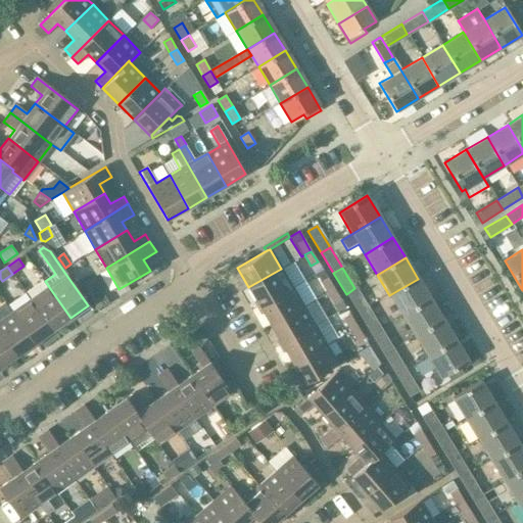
[(281,269),(248,287),(259,306),(292,288),(281,269)]
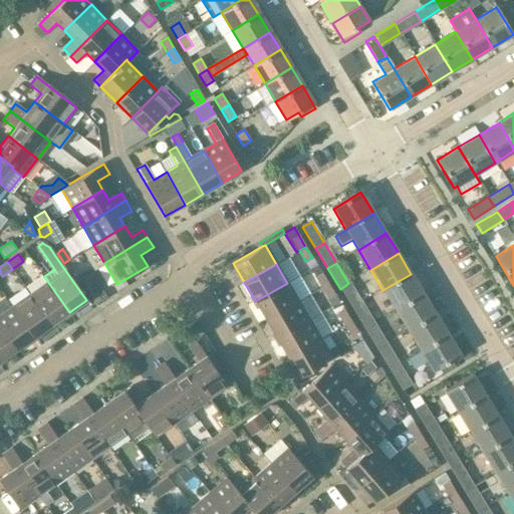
[(321,287),(329,283),(322,272),(315,277),(321,287)]
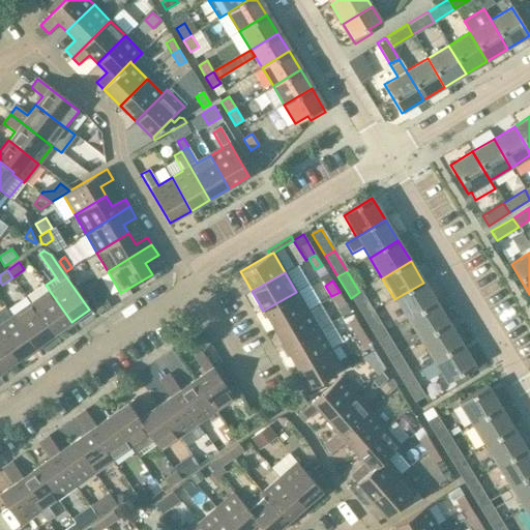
[(423,283),(394,299),(408,321),(436,303),(423,283)]
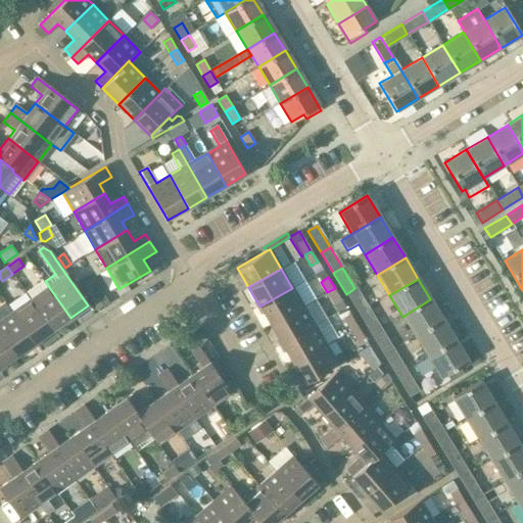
[(292,288),(259,306),(271,325),(302,306),(316,299),(304,280),(292,288)]
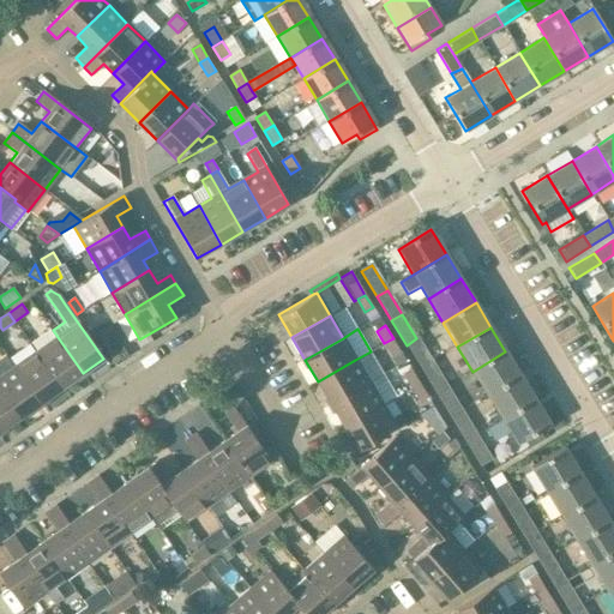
[(58,337),(36,353),(61,389),(83,373),(58,337)]
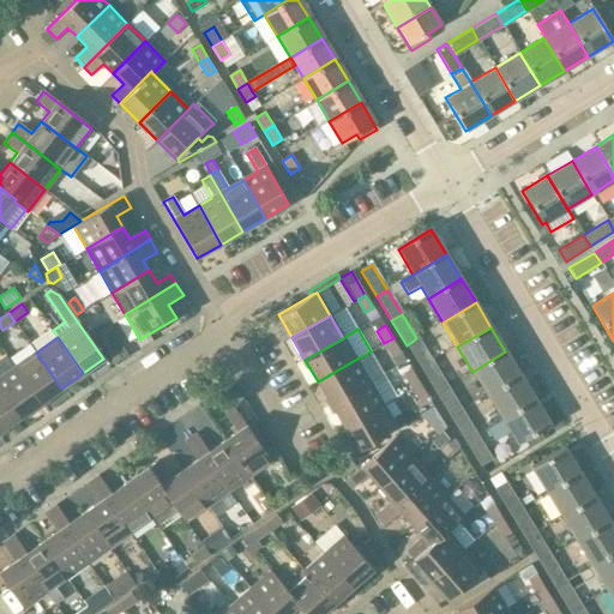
[(402,351),(393,338),(384,343),(392,357),(402,351)]
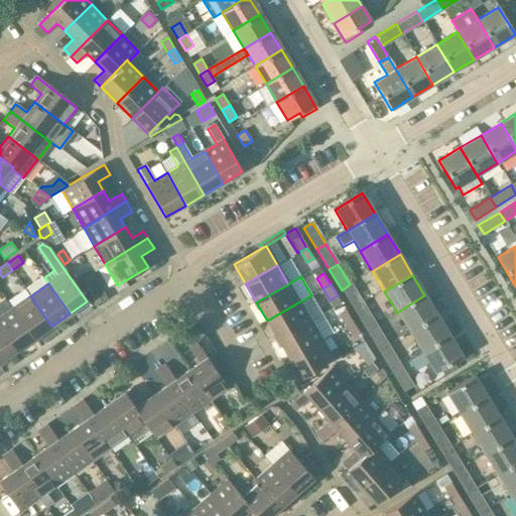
[(363,305),(350,284),(342,290),(354,310),(363,305)]
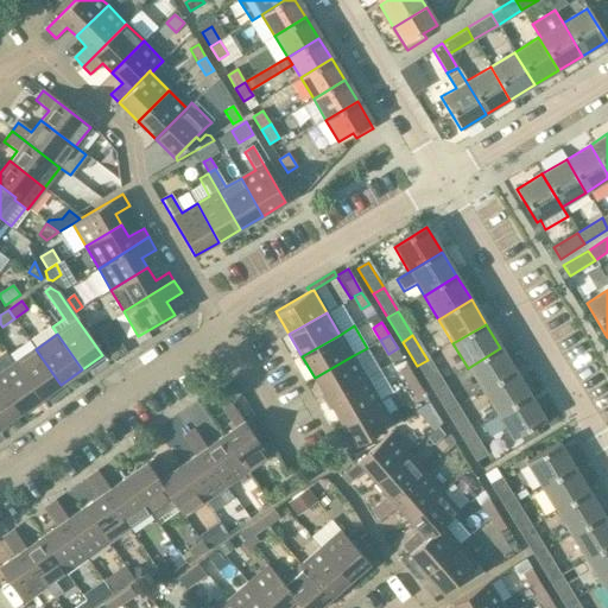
[(120,340),(106,348),(114,360),(127,352),(120,340)]
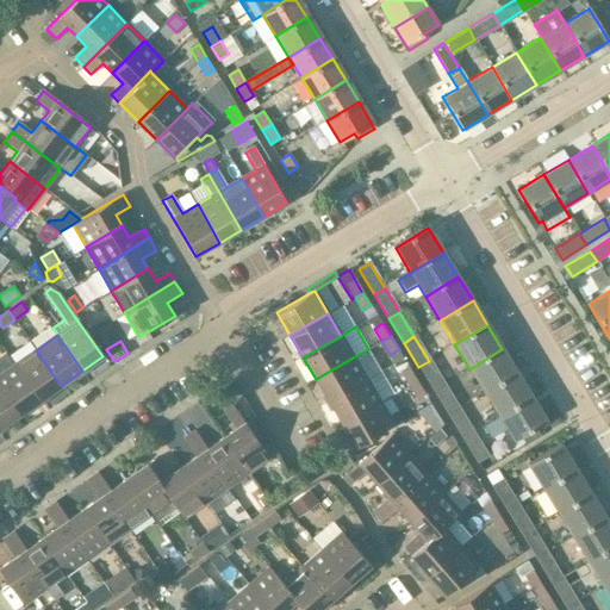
[(502,349),(470,369),(484,393),(517,373),(502,349)]
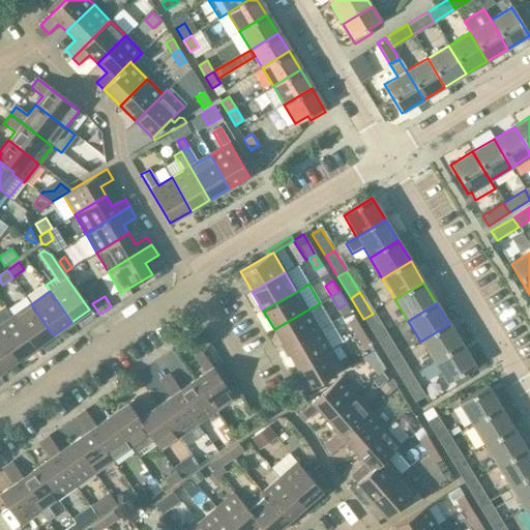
[(31,304),(12,318),(34,348),(53,335),(31,304)]
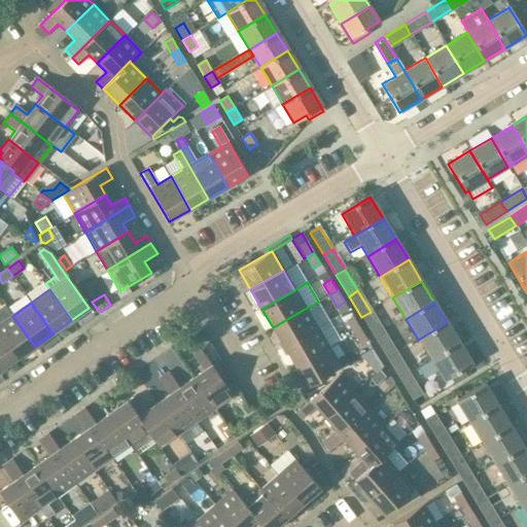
[(6,306),(0,310),(0,335),(16,358),(34,346),(12,316),(6,306)]
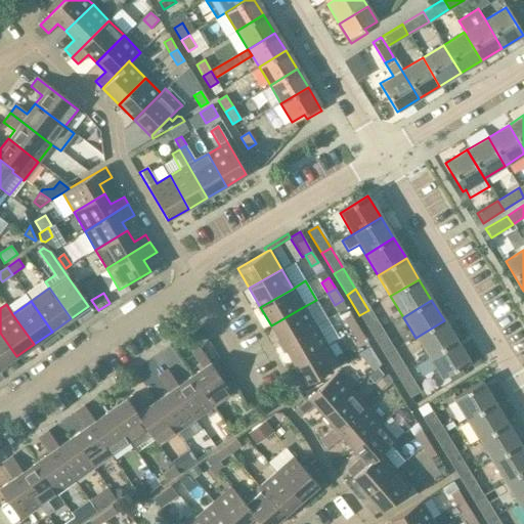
[(282,345),(314,326),(303,307),(271,325),(282,345)]
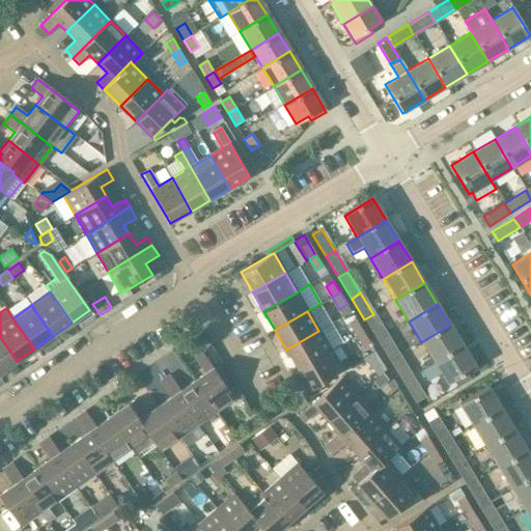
[(376,340),(386,335),(373,314),(364,319),(376,340)]
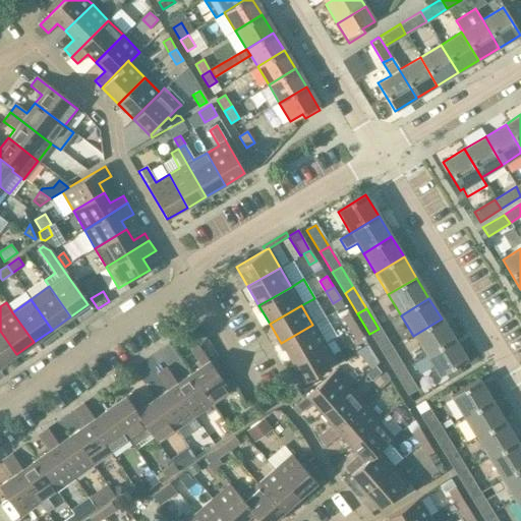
[(349,330),(356,325),(350,313),(342,317),(349,330)]
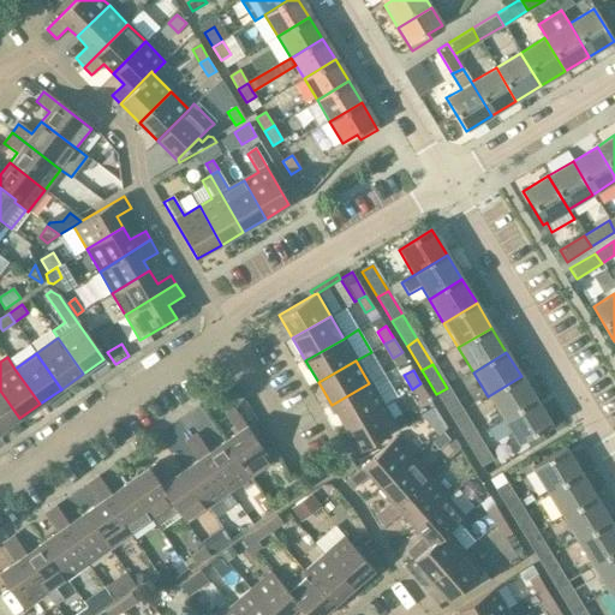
[(369,383),(332,405),(345,428),(382,406),(393,400),(398,396),(384,374),(369,383)]
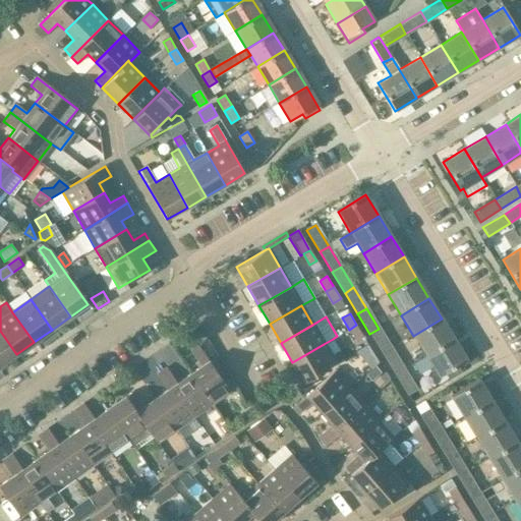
[(425,356),(454,340),(442,319),(413,336),(425,356)]
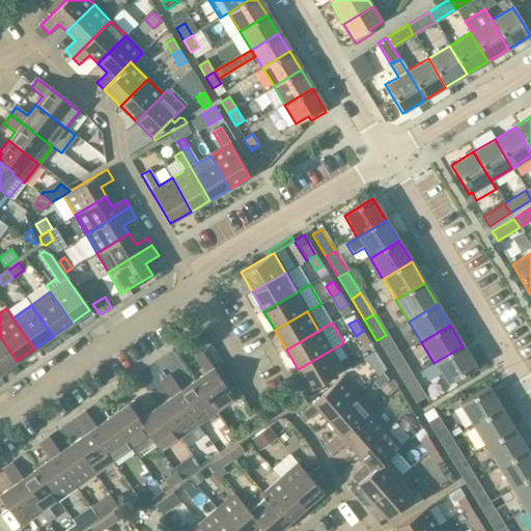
[(370,342),(363,331),(356,336),(363,347),(370,342)]
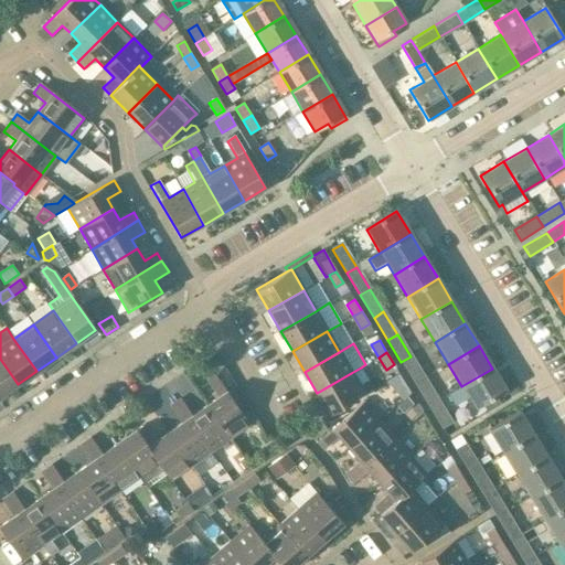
[(415,385),(424,379),(411,356),(401,362),(415,385)]
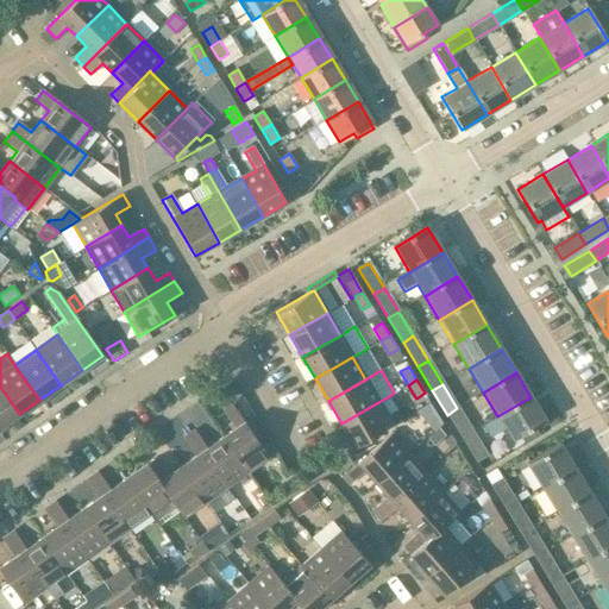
[(0,387),(0,427),(19,414),(0,387)]
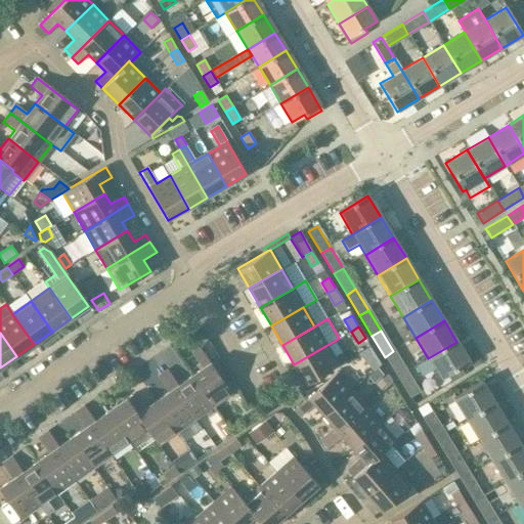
[(335,341),(325,346),(294,364),(305,383),(312,379),(345,359),(335,341)]
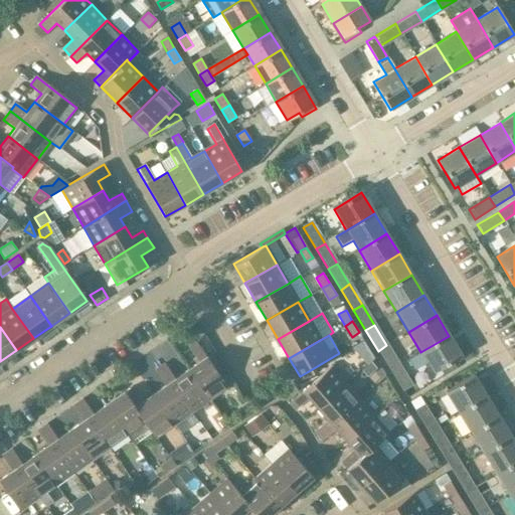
[(449,336),(420,352),(434,373),(462,356),(449,336)]
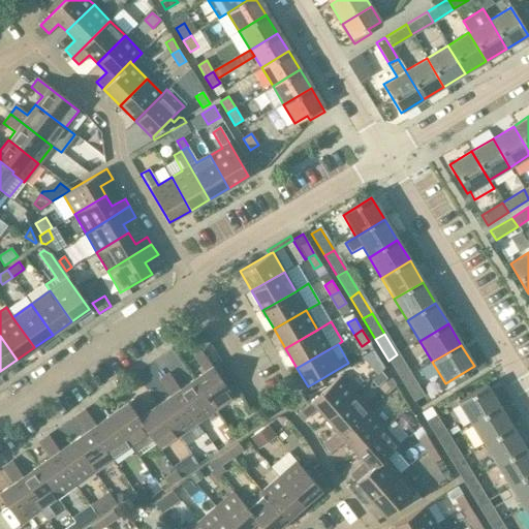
[(401,381),(410,376),(397,354),(389,361),(401,381)]
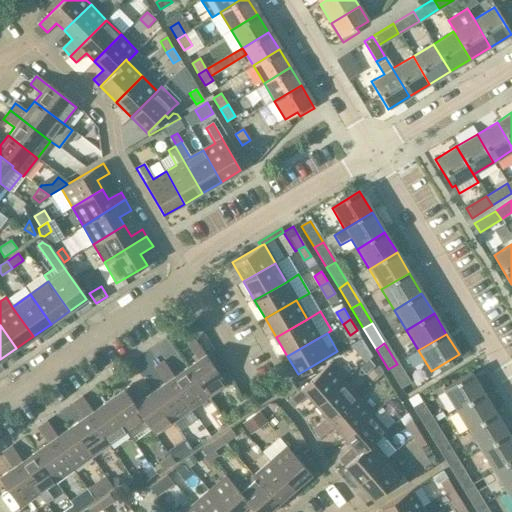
[(194,344),(187,349),(197,364),(188,370),(209,400),(225,389),(194,344)]
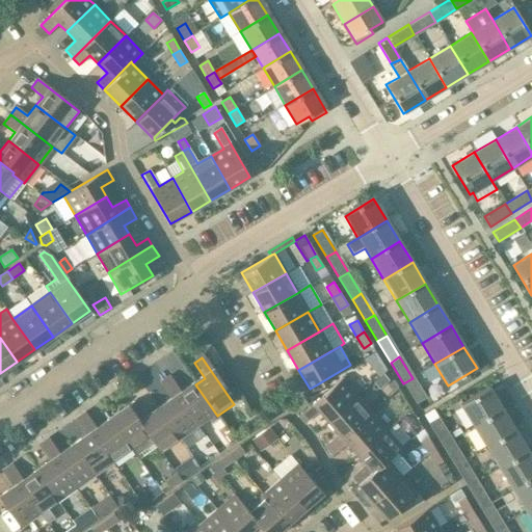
[(383,373),(373,381),(379,389),(390,379),(383,373)]
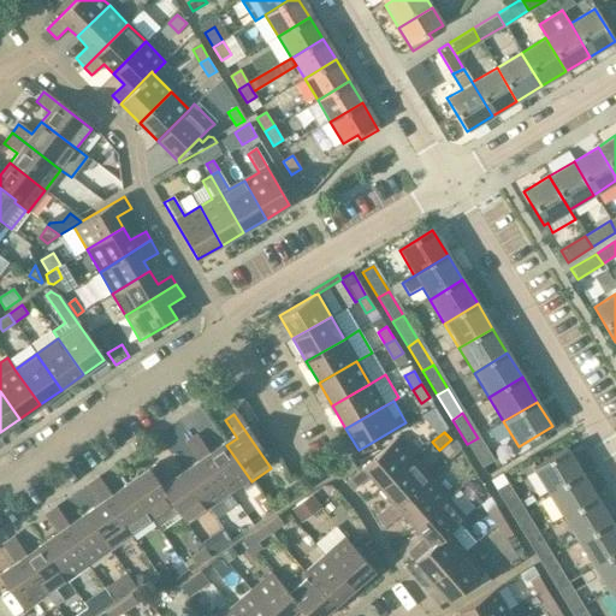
[(379,487),(413,458),(395,438),(375,455),(357,471),(345,481),(351,489),(368,474),(379,487)]
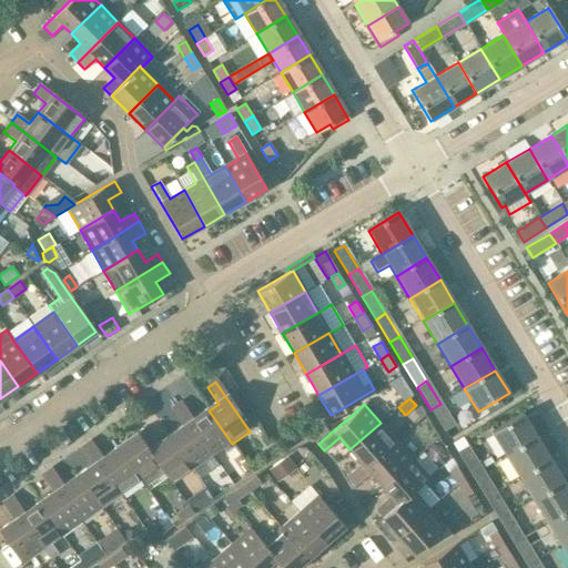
[(440,404),(430,409),(444,432),(454,426),(440,404)]
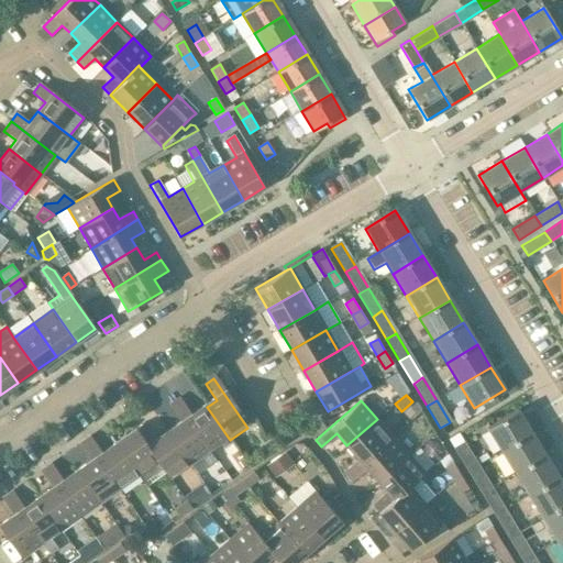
[(179,401),(168,409),(174,417),(185,410),(179,401)]
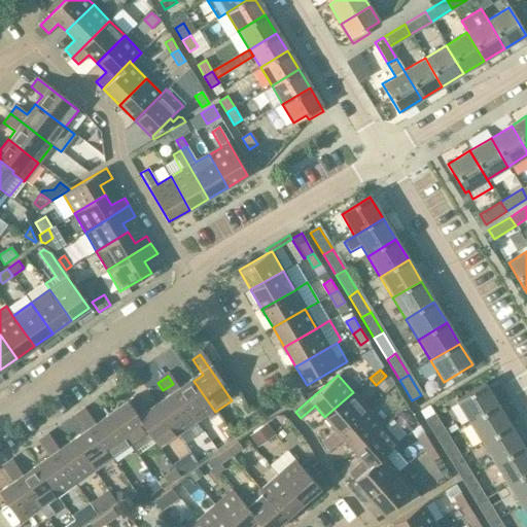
[(178,391),(175,393),(197,424),(215,412),(194,381),(178,391)]
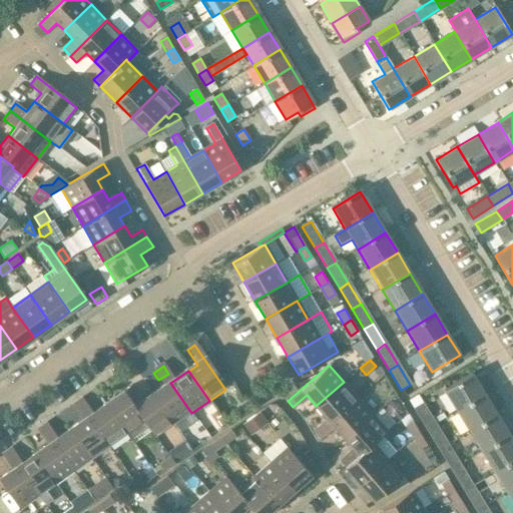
[(299,375),(291,380),(298,392),(313,379),(306,371),(299,375)]
